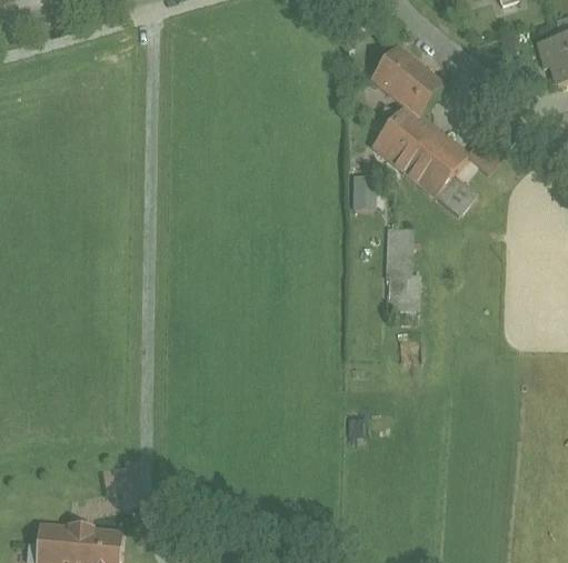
[(567,18),(557,21),(561,39),(567,36),(567,18)]
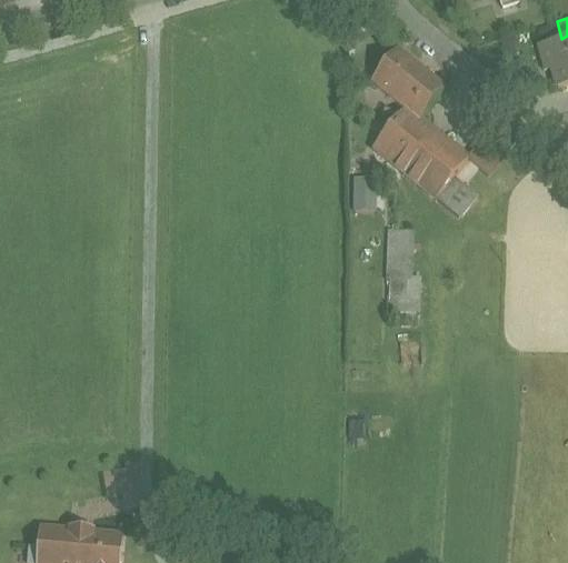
[(567,36),(561,39),(545,43),(557,86),(567,82),(567,36)]
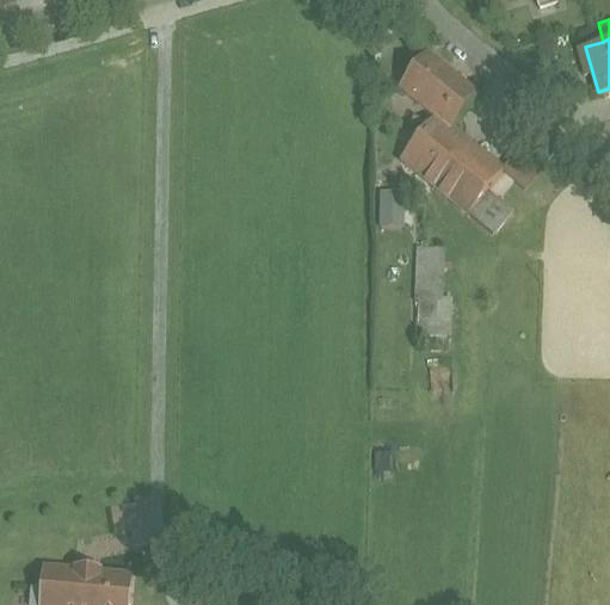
[(478,93),(429,53),(400,87),(435,116),(401,156),(468,213),(488,189),(503,171),(450,127),(478,93)]
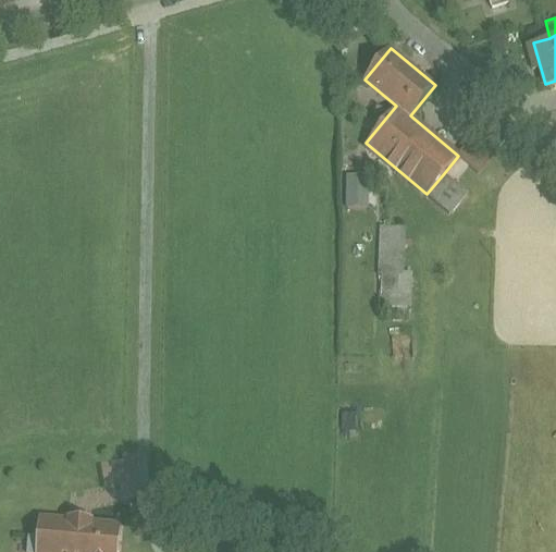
[(497,145),(479,130),(460,154),(479,169),(497,145)]
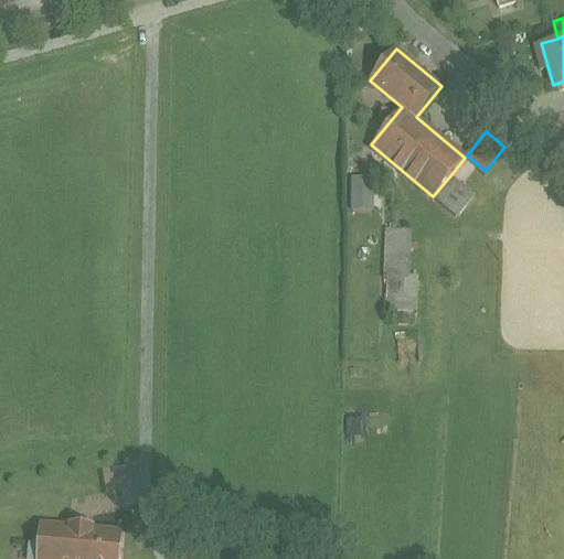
[(373,175),(352,174),(351,206),(372,207),(373,175)]
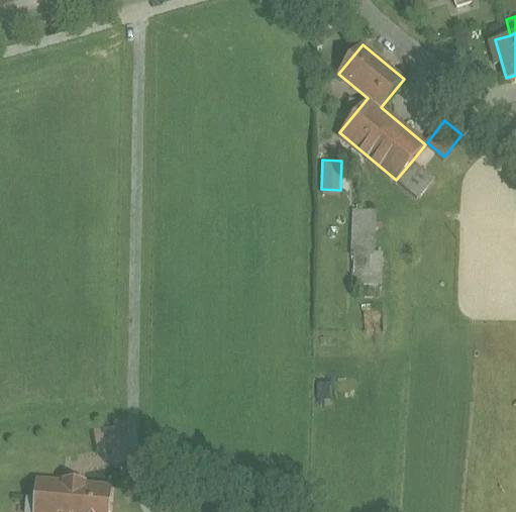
[(433,177),(413,160),(396,180),(417,196),(433,177)]
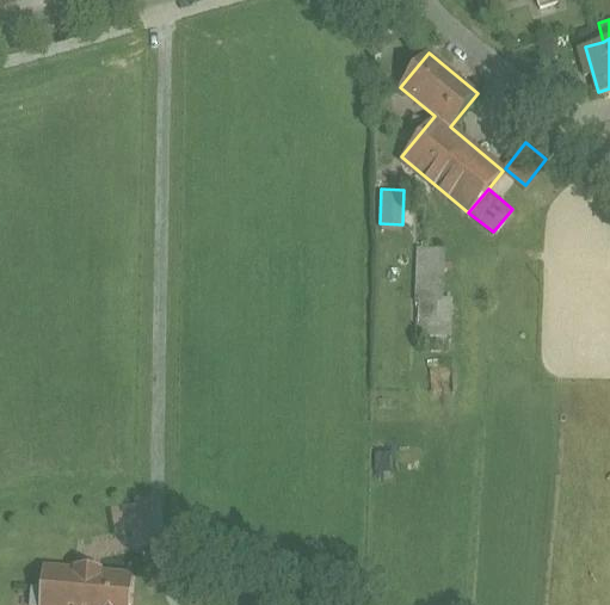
[(443,246),(416,246),(414,295),(420,296),(442,296),(443,246)]
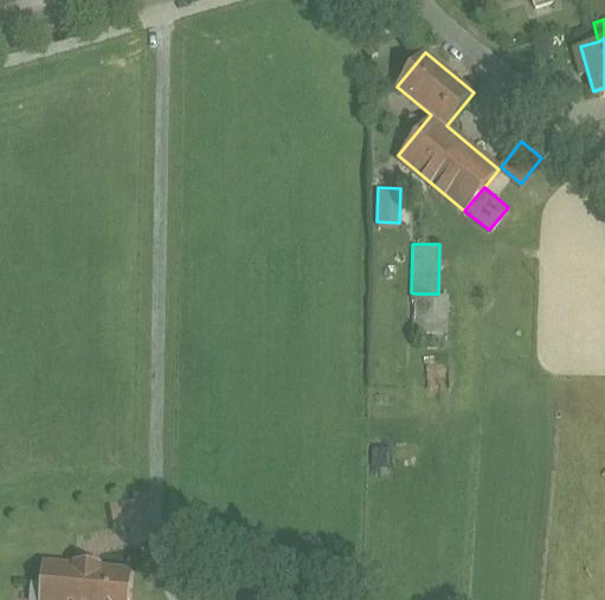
[(417,330),(445,331),(445,294),(438,294),(417,294),(417,330)]
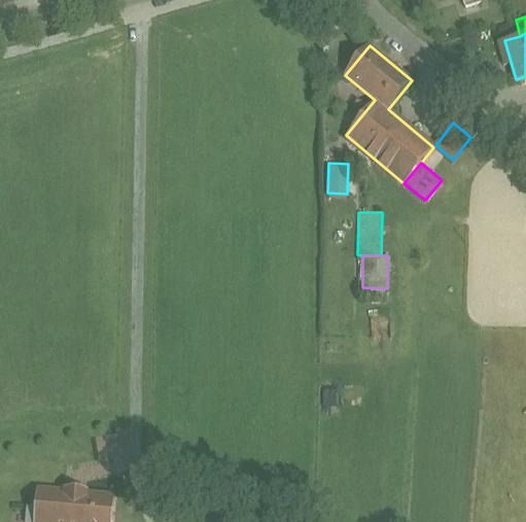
[(88,490),(65,488),(65,489),(37,487),(37,488),(36,505),(29,503),(27,521),(110,521),(113,495),(114,495),(114,494),(86,491),(88,490)]
